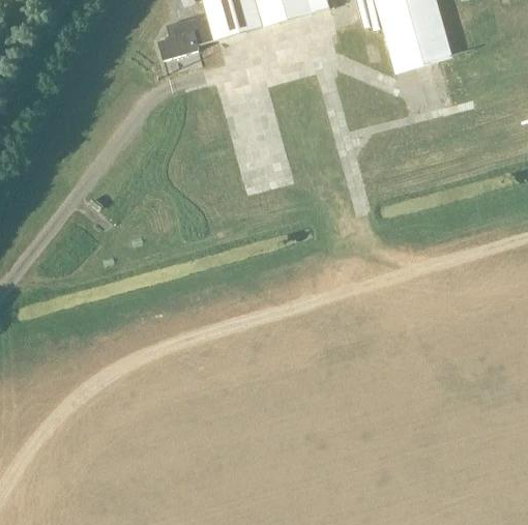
[(198,45),(329,8),(327,0),(204,0),(208,13),(167,25),(170,37),(157,40),(163,59),(188,52),(199,50),(198,45)]
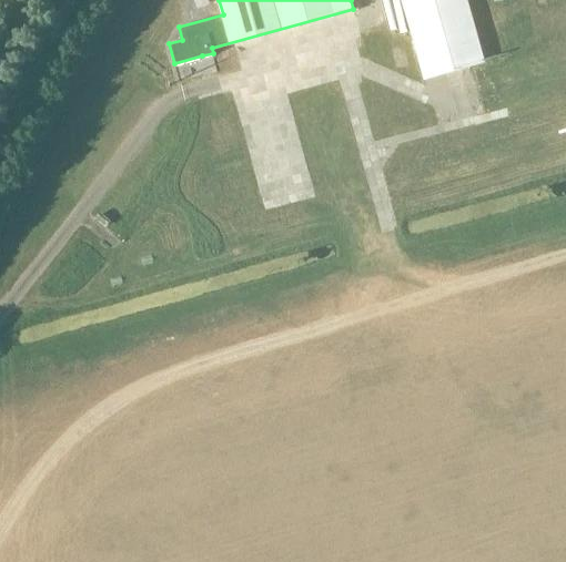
[(393,0),(404,37),(412,34),(401,0),(393,0)]
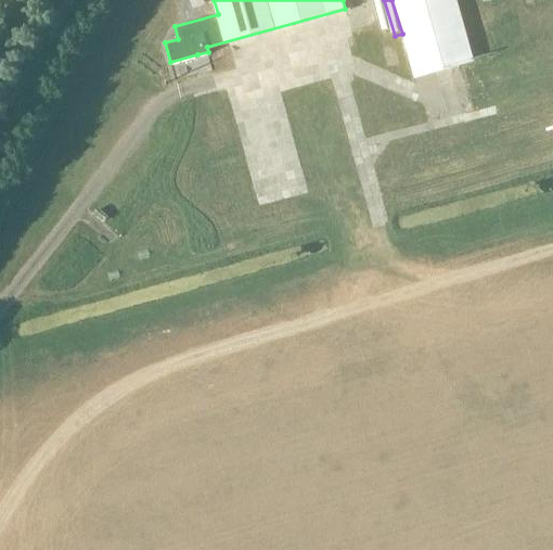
[(462,61),(472,58),(455,0),(395,0),(415,74),(462,61)]
